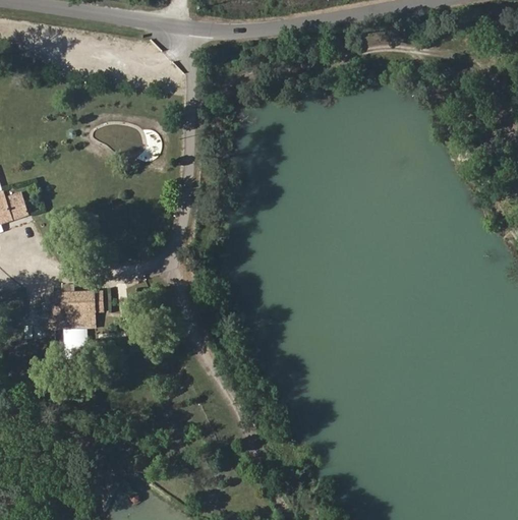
[(56,136),(56,127),(41,127),(41,136),(56,136)]
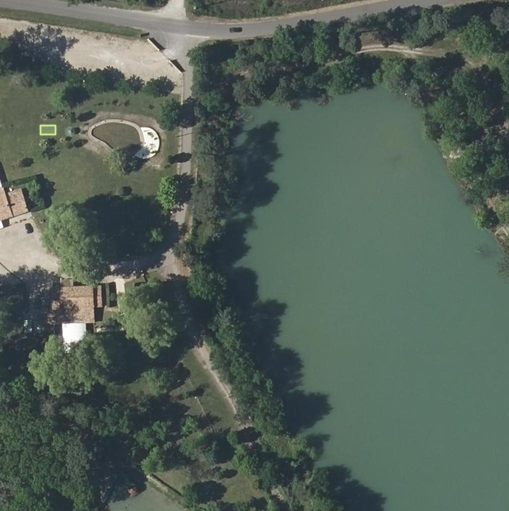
[(40,135),(41,143),(56,141),(56,134),(40,135)]
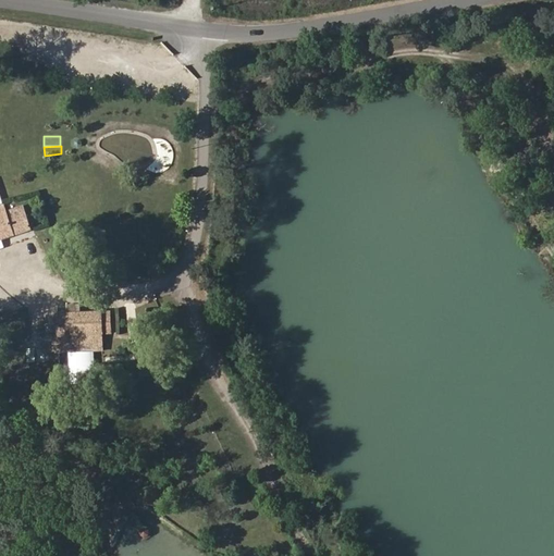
[(16,204),(14,198),(3,201),(5,209),(16,206),(16,204)]
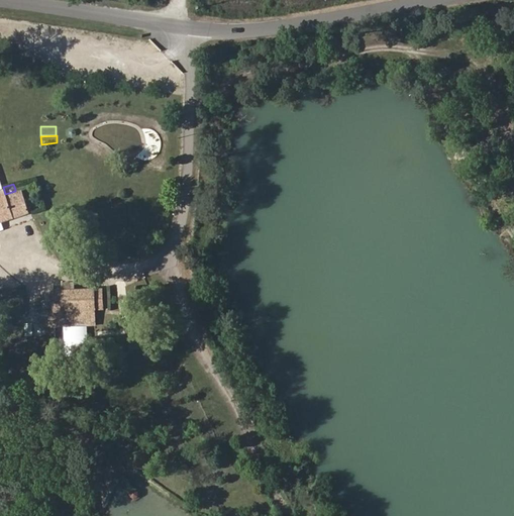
[(0,220),(27,212),(19,187),(15,189),(15,191),(5,194),(3,187),(0,188),(0,220)]
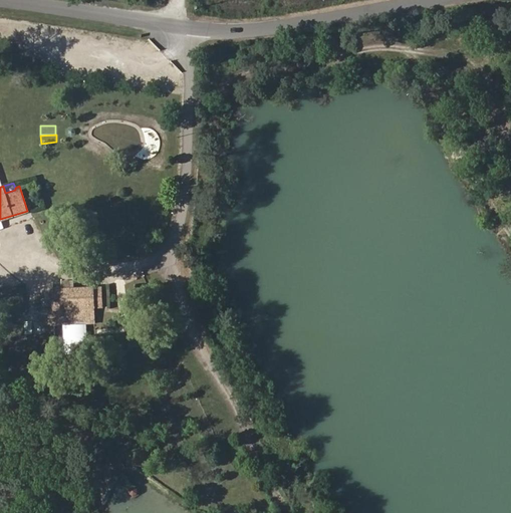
[(103,306),(101,285),(91,286),(93,307),(103,306)]
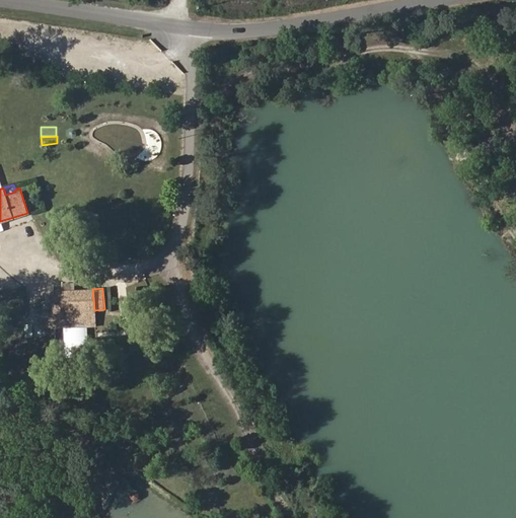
[(56,330),(96,327),(94,310),(92,289),(74,290),(64,291),(54,291),(56,330)]
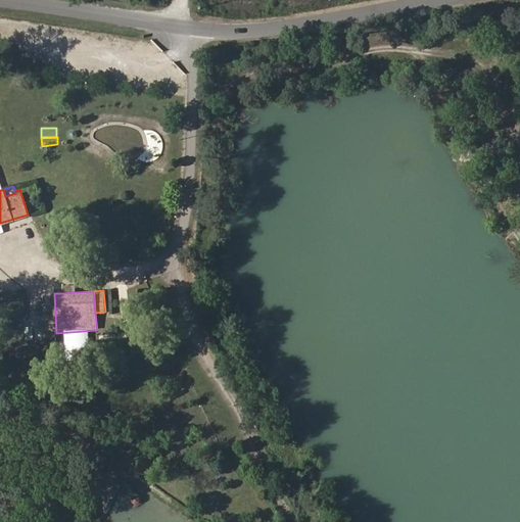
[(42,334),(56,333),(55,314),(41,315),(42,334)]
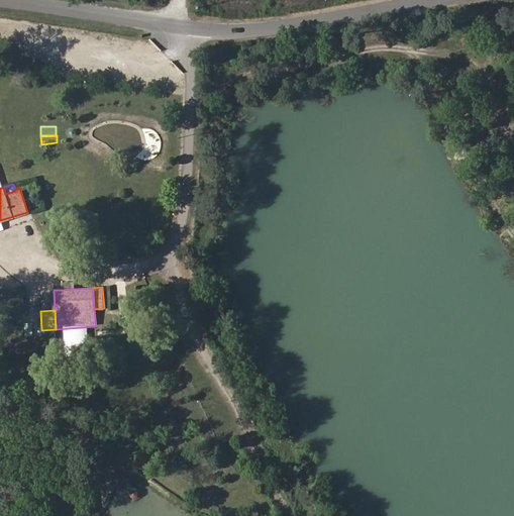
[(98,369),(99,377),(109,376),(109,368),(98,369)]
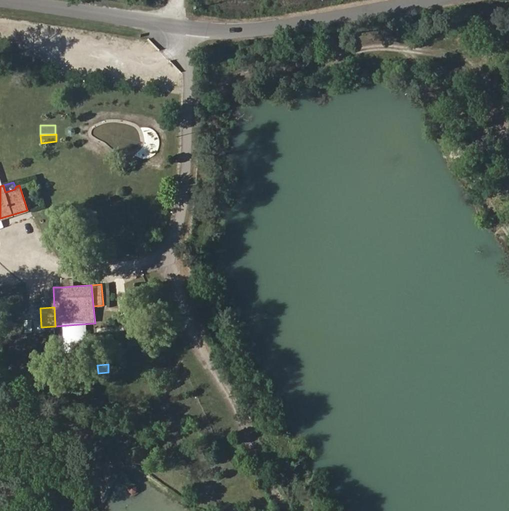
[(130,482),(123,488),(127,494),(134,488),(130,482)]
